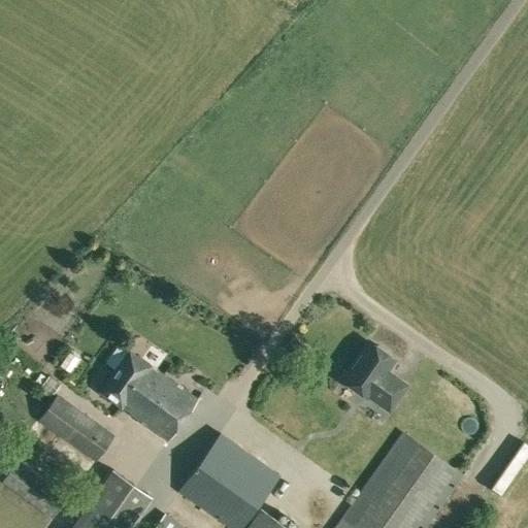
[(292,336),(286,345),(295,353),(302,343),(292,336)]
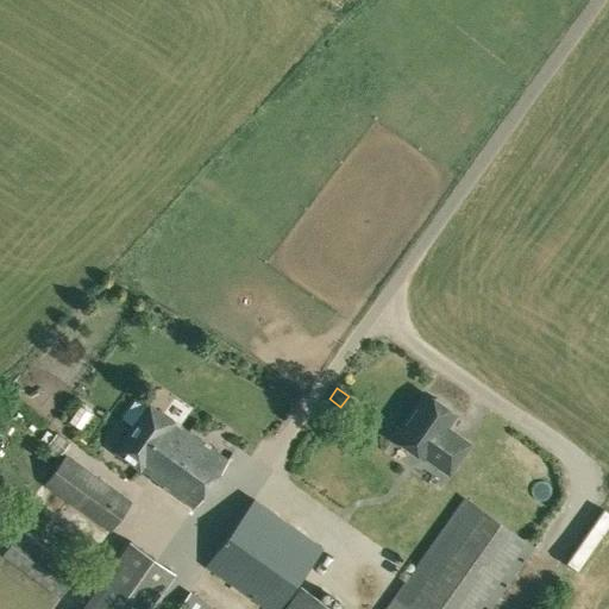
[(425,394),(395,437),(424,457),(426,454),(449,471),(468,444),(445,427),(454,414),(447,409),(447,405),(437,397),(432,399),(425,394)]
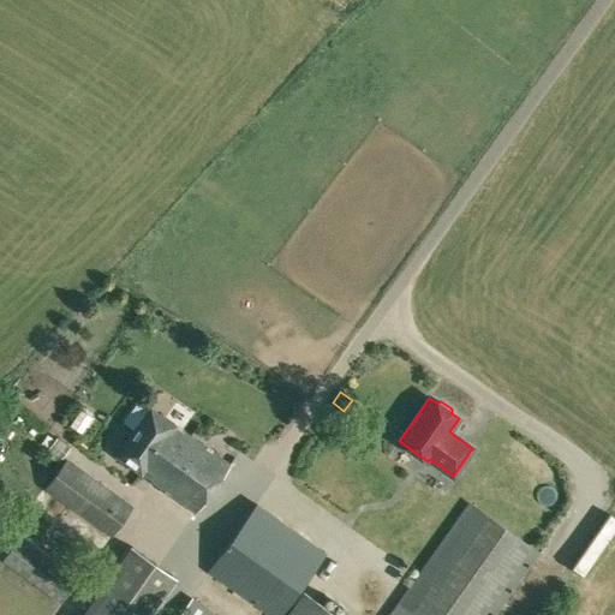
[(156,484),(190,436),(150,407),(115,455),(156,484)]
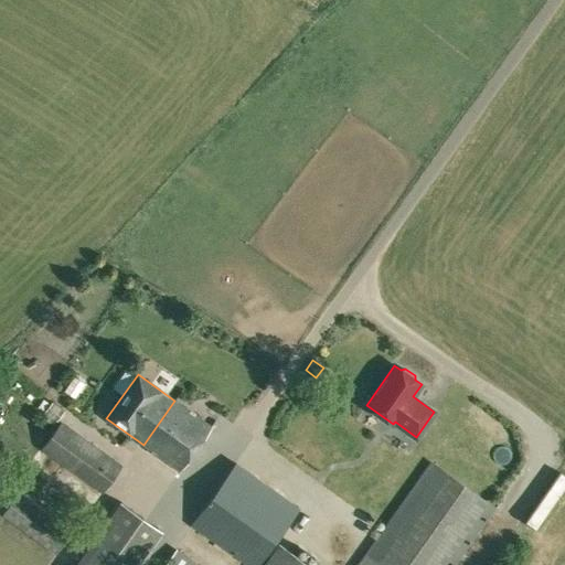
[(57,422),(65,409),(53,401),(44,413),(57,422)]
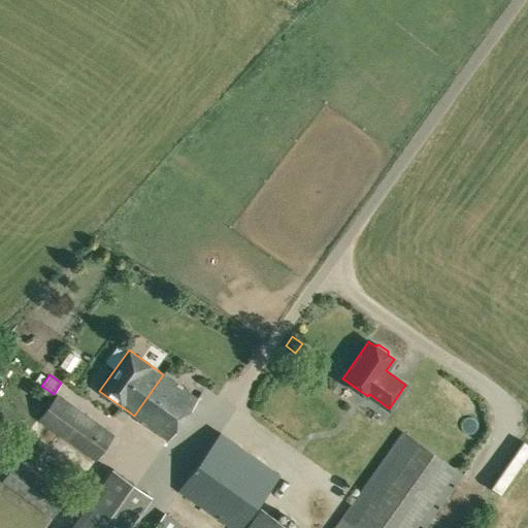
[(198,399),(163,374),(134,416),(168,440),(198,399)]
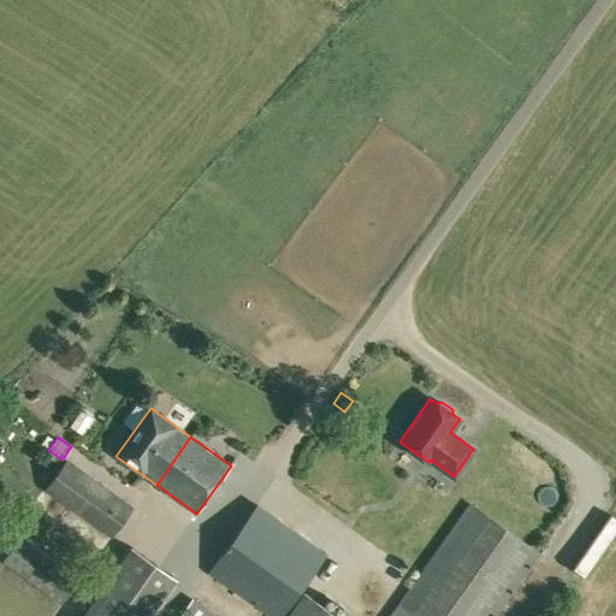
[(112,538),(134,507),(67,458),(43,490),(112,538)]
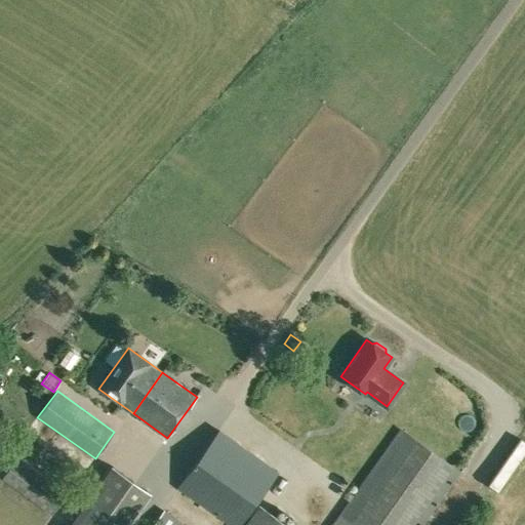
[(230,524),(239,524),(278,472),(218,430),(177,487),(230,524)]
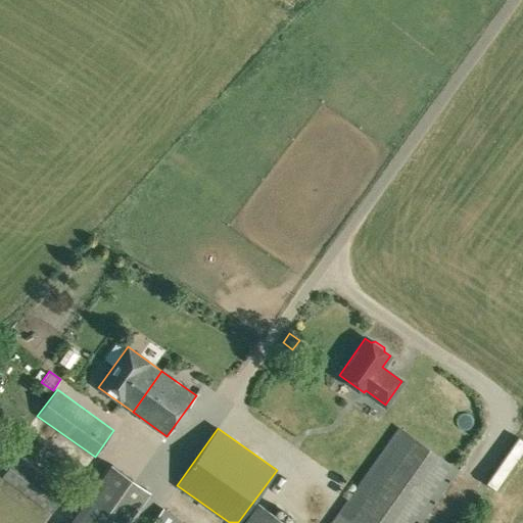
[(419,522),(458,469),(399,428),(331,522),(419,522)]
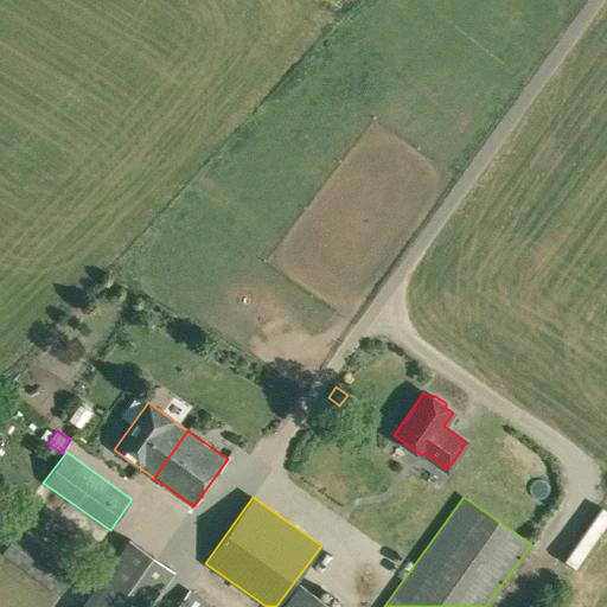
[(606,542),(606,512),(594,535),(606,542)]
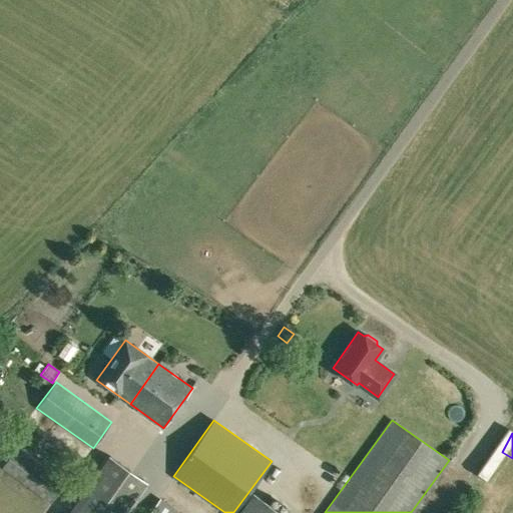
[(64,485),(15,450),(1,470),(50,505),(64,485)]
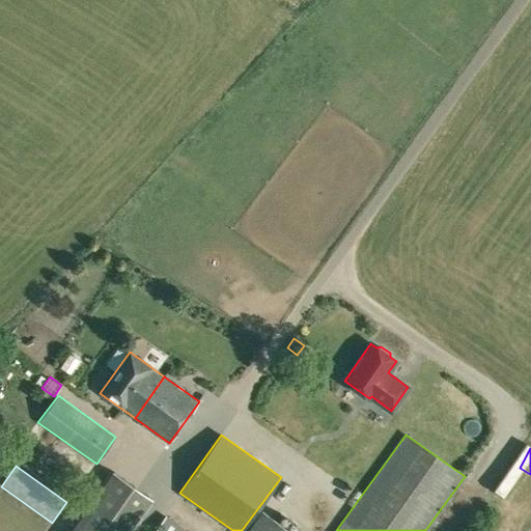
[(129,530),(151,500),(114,473),(72,530),(129,530)]
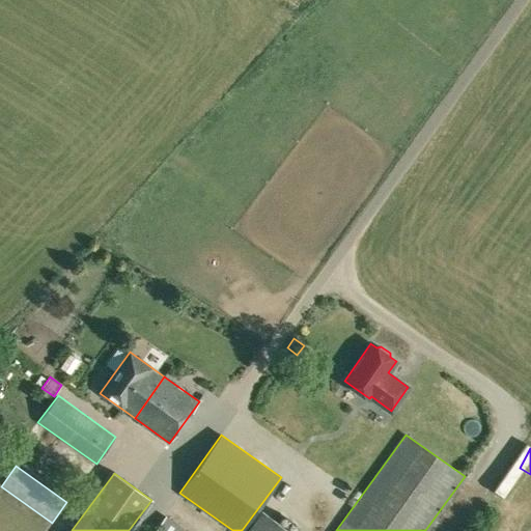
[(283,530),(277,527),(259,514),(247,530),(283,530)]
